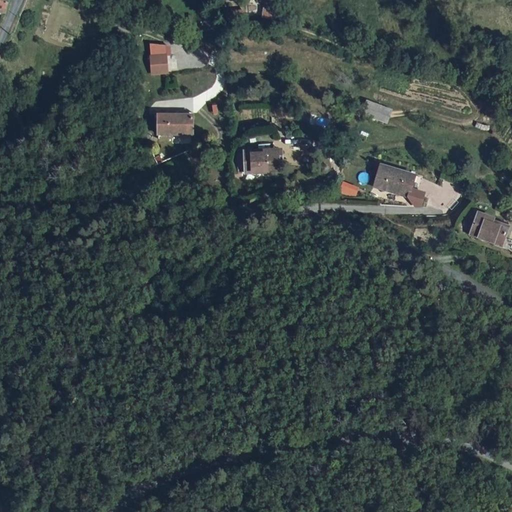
[(0,0),(0,22),(3,23),(10,3),(0,0)]
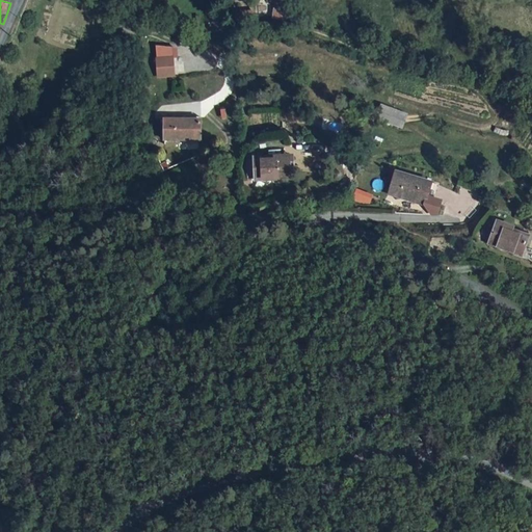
[(273,8),(273,19),(286,20),(286,8),(273,8)]
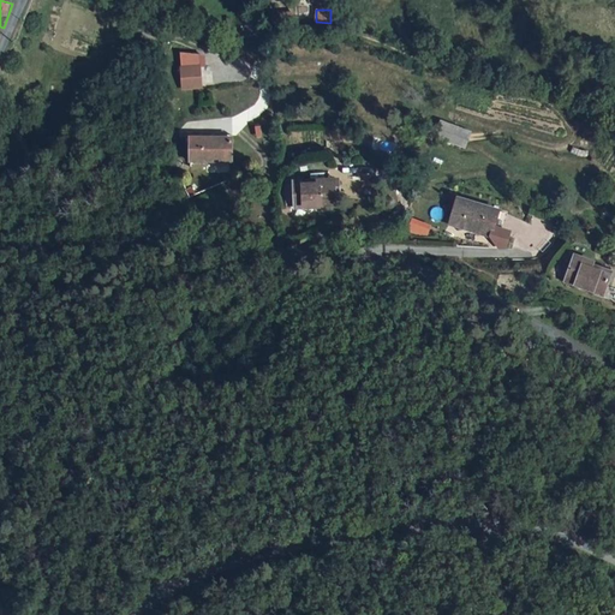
[(181,54),(183,70),(201,69),(199,54),(181,54)]
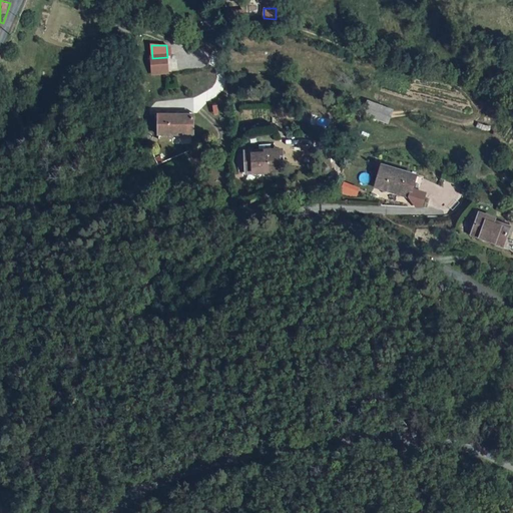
[(152,58),(152,74),(168,74),(167,57),(152,58)]
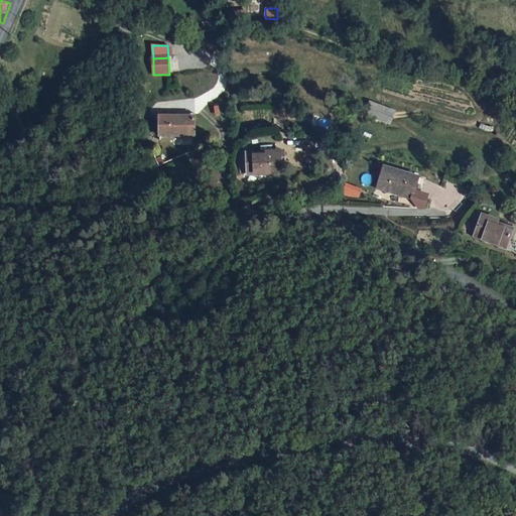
[(388,112),(376,109),(373,122),(385,125),(388,112)]
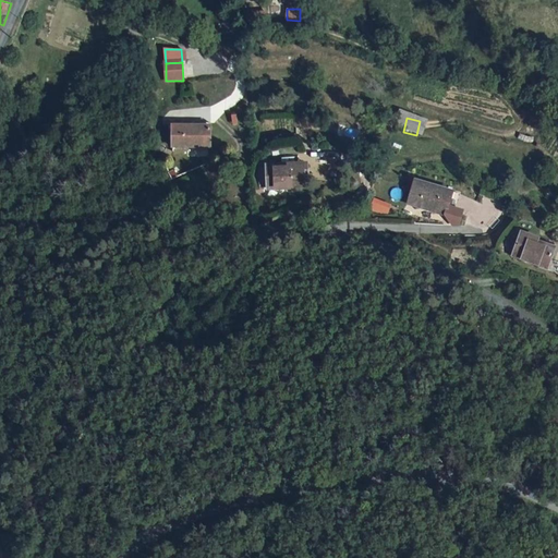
[(172,146),(209,147),(209,123),(183,123),(182,125),(171,125),(172,146)]
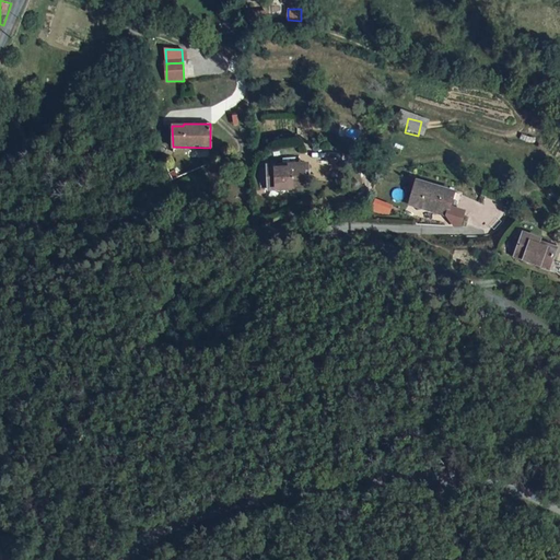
[(269,164),(270,191),(310,189),(308,162),(269,164)]
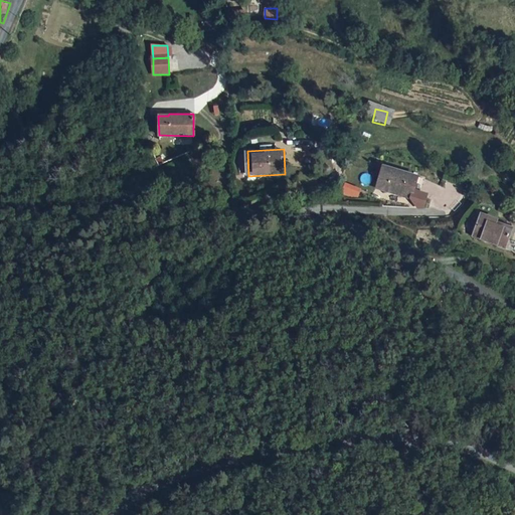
[(366,168),(398,184),(403,195),(407,197),(413,185),(405,181),(412,168),(375,150),(366,168)]
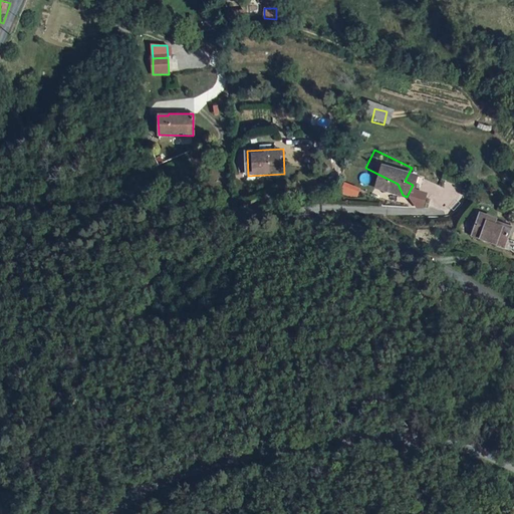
[(345,182),(340,192),(356,199),(361,189),(345,182)]
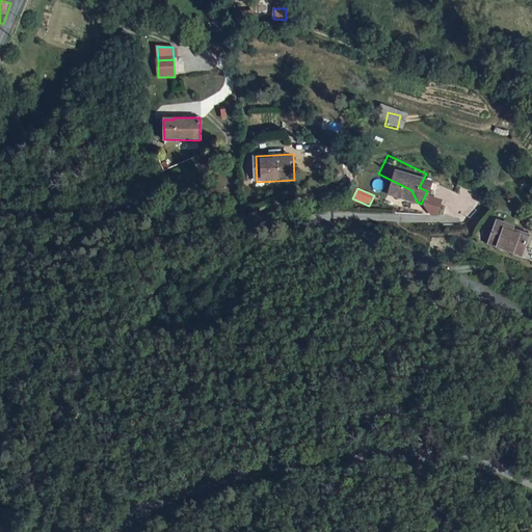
[(481,244),(512,257),(519,240),(502,235),(504,229),(488,223),(481,244)]
